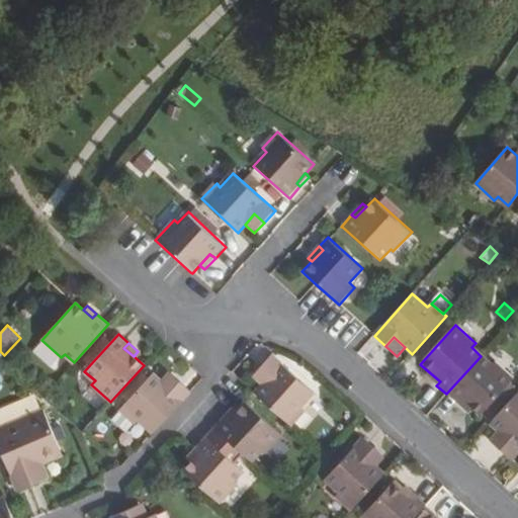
[(261,383),(253,393),(289,426),(304,410),(299,407),(313,394),(270,355),(261,365),(271,373),(261,383)]
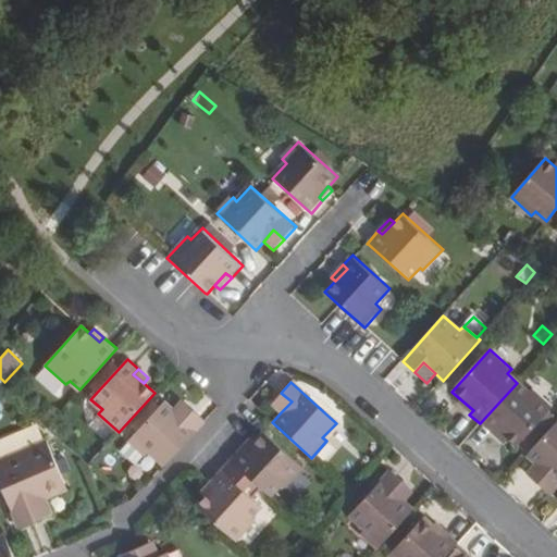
[(528,393),(517,383),(480,423),(491,434),(495,430),(508,441),(516,448),(522,442),(546,415),(554,407),(532,388),(528,393)]
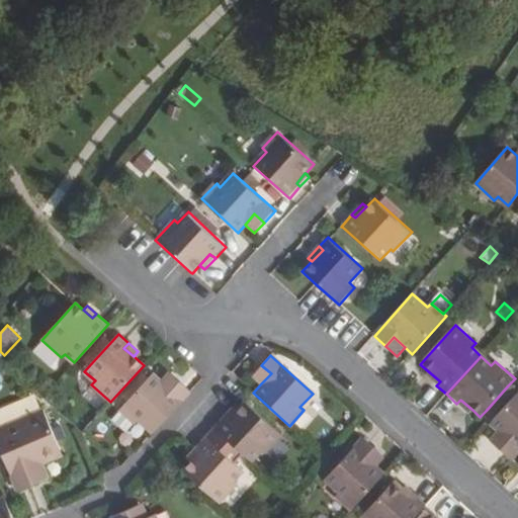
[(271,373),(261,365),(252,376),(261,383),(271,373)]
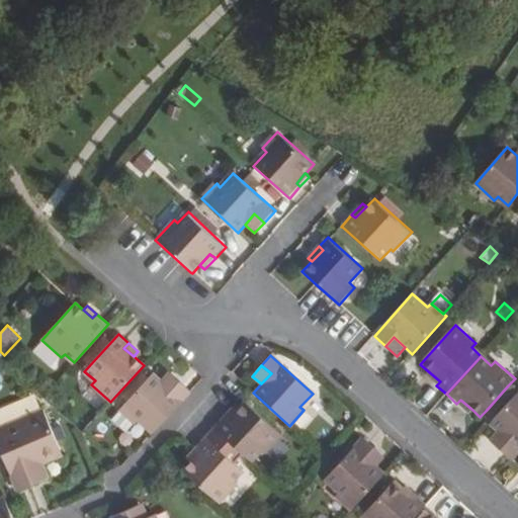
[(427,370),(423,374),(436,385),(440,381),(427,370)]
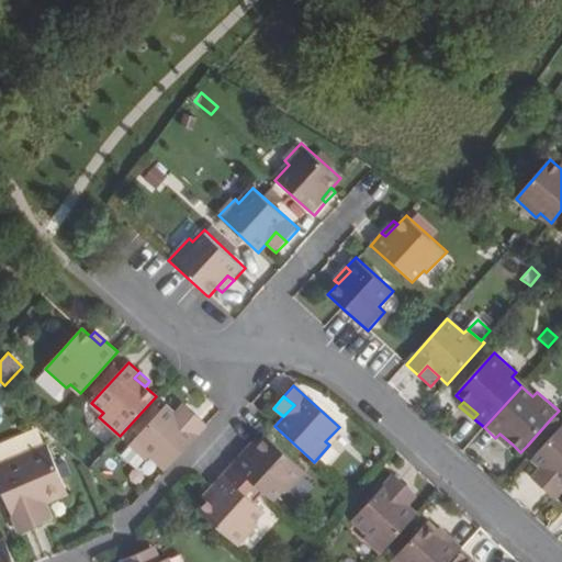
[(182,404),(175,413),(186,423),(194,414),(182,404)]
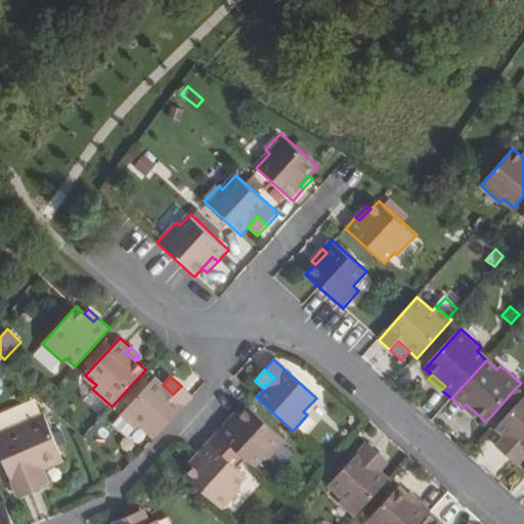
[(136,429),(140,426),(155,438),(192,396),(181,386),(173,394),(163,385),(155,378),(120,415),(136,429)]
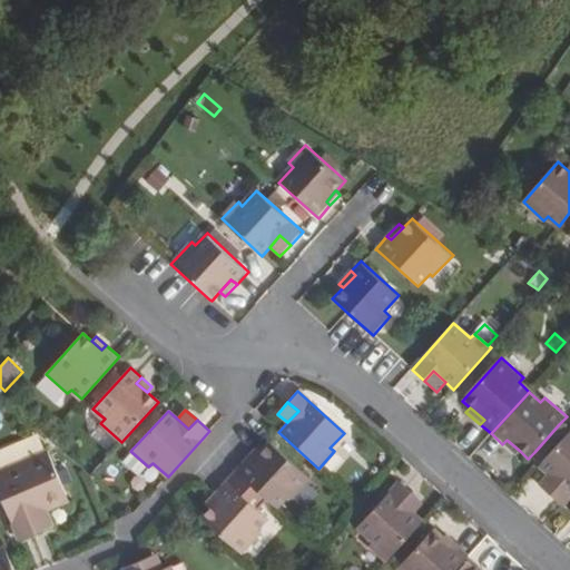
[(566,430),(559,424),(534,452),(541,458),(566,430)]
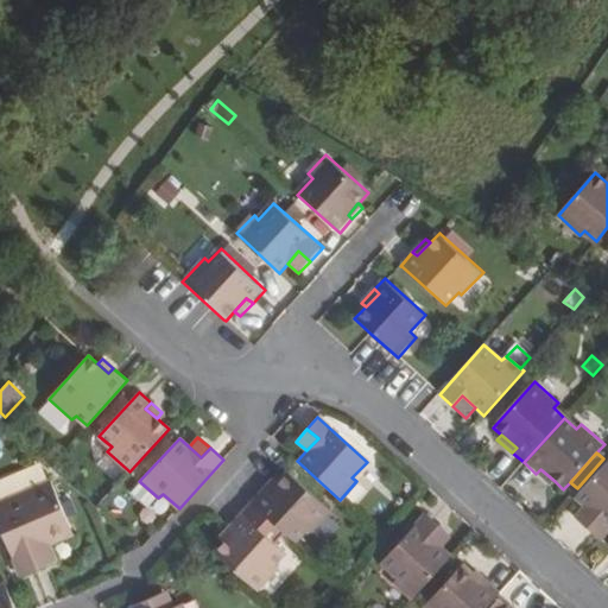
[(607,460),(575,496),(584,506),(599,518),(588,530),(600,540),(607,531),(607,460)]
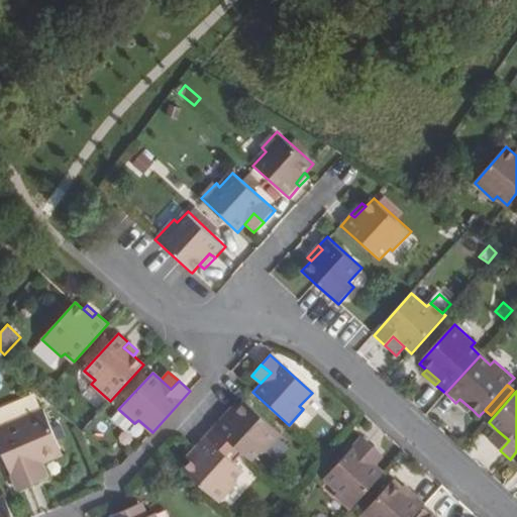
[(459,399),(455,403),(468,414),(472,409),(459,399)]
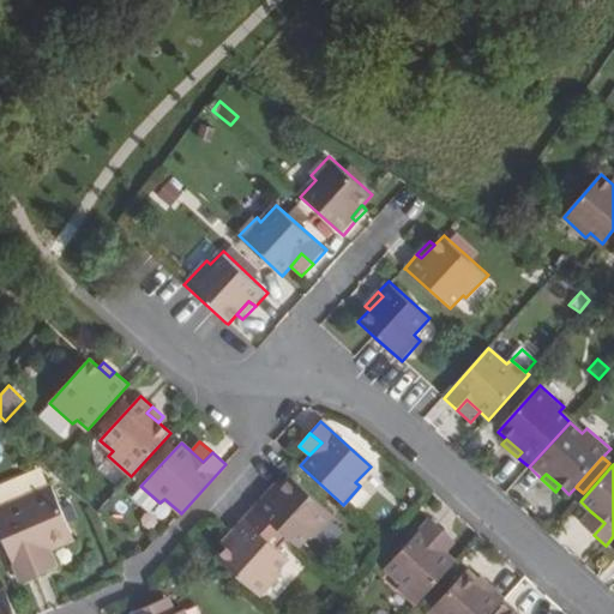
[(265,494),(253,507),(298,547),(308,535),(312,537),(333,516),(290,477),(282,486),(271,498),(265,494)]
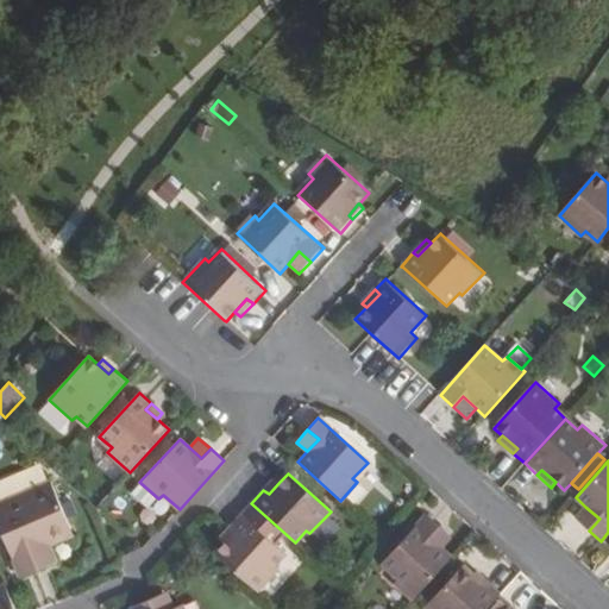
[(280,482),(274,477),(263,490),(269,494),(280,482)]
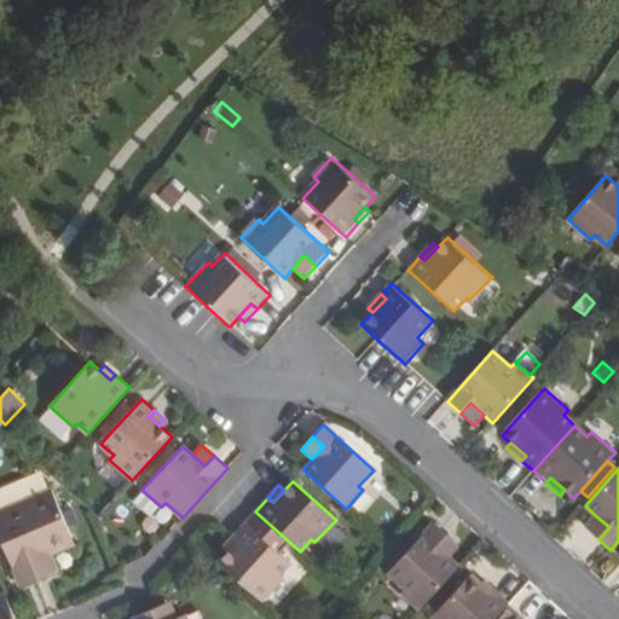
[(161,507),(142,490),(133,501),(151,518),(161,507)]
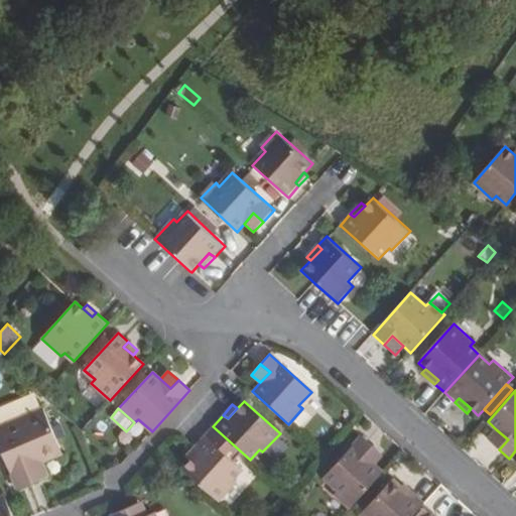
[(0,426),(0,448),(17,490),(38,481),(33,470),(30,463),(60,450),(43,409),(0,426)]
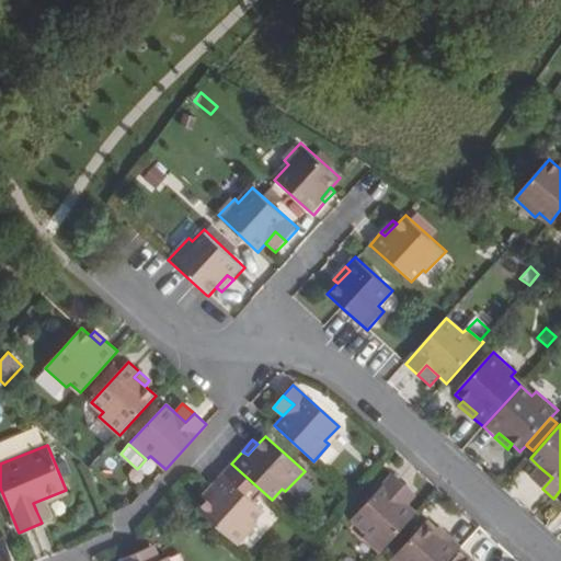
[(539,467),(530,477),(542,489),(552,478),(539,467)]
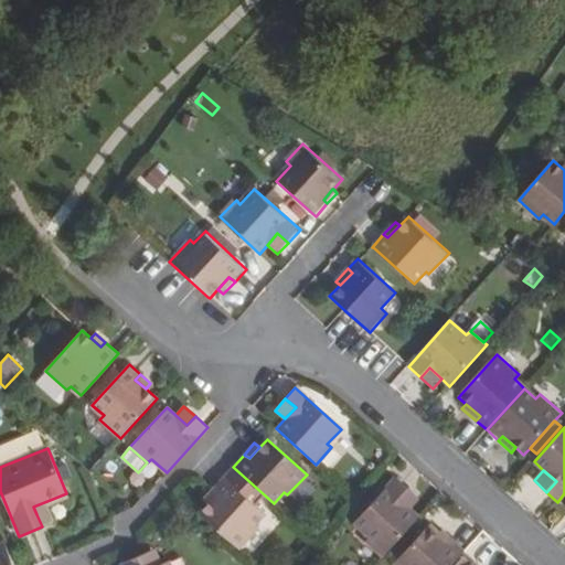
[(206,503),(199,513),(238,548),(257,528),(255,524),(264,513),(223,477),(212,489),(217,492),(206,503)]
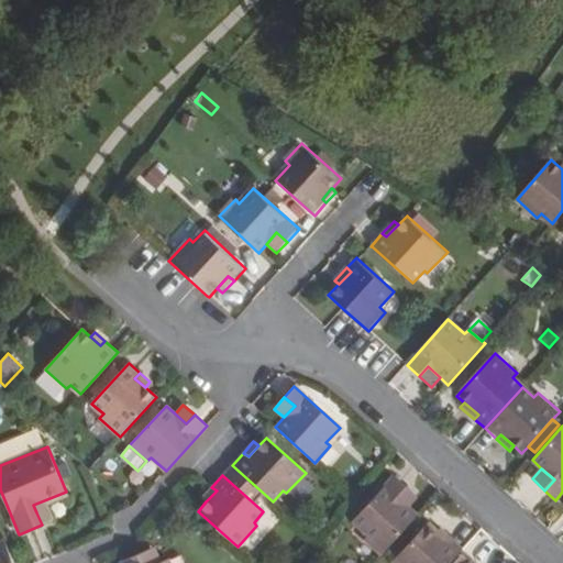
[(368,536),(364,539),(381,553),(417,514),(410,507),(398,496),(407,487),(394,476),(353,521),(368,536)]
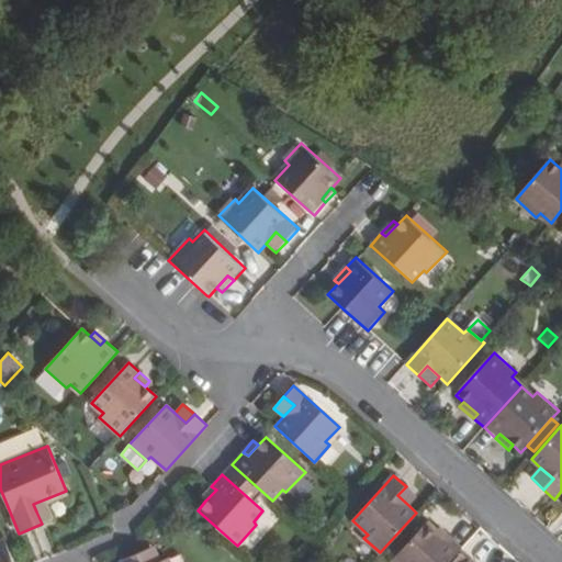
[(216,490),(211,486),(201,496),(205,501),(216,490)]
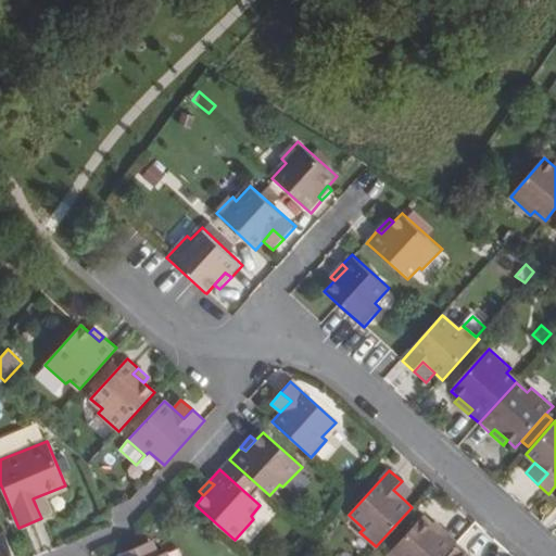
[(402,481),(393,490),(405,501),(413,491),(402,481)]
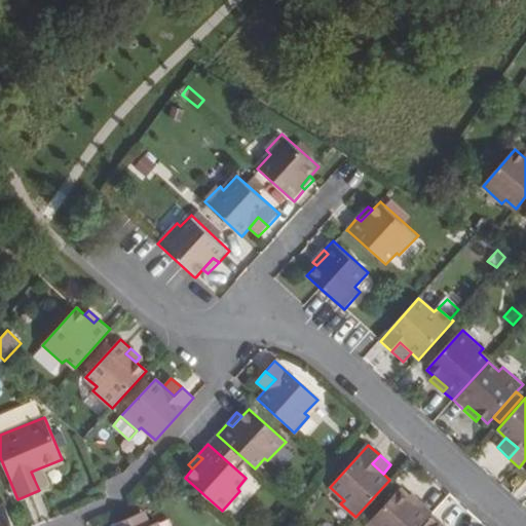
[(31,472),(34,479),(39,490),(50,485),(45,473),(64,464),(62,459),(31,472)]
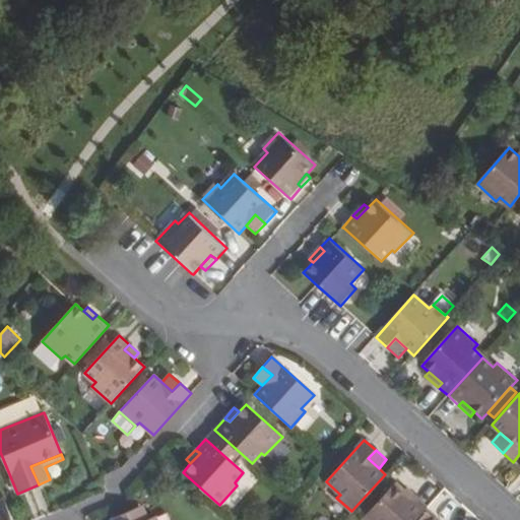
[(414,519),(428,507),(416,497),(412,500),(403,492),(395,484),(362,519),(414,519)]
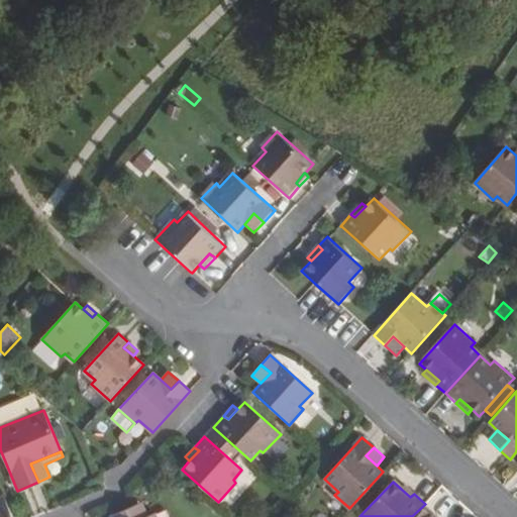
[(405,486),(401,489),(410,497),(414,494),(405,486)]
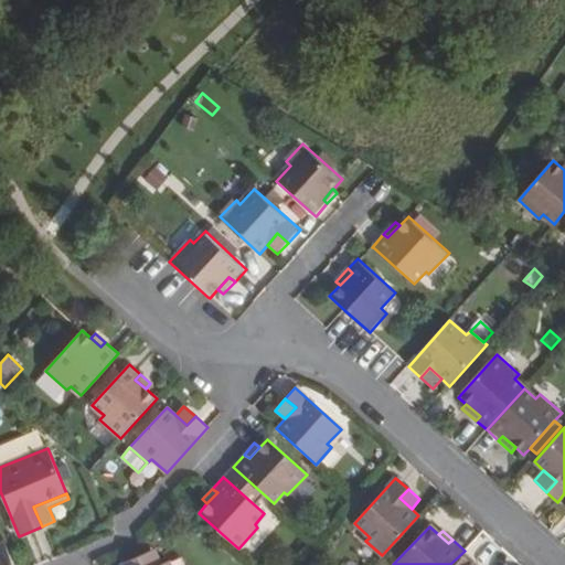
[(0,545),(0,564),(12,564),(3,544),(0,545)]
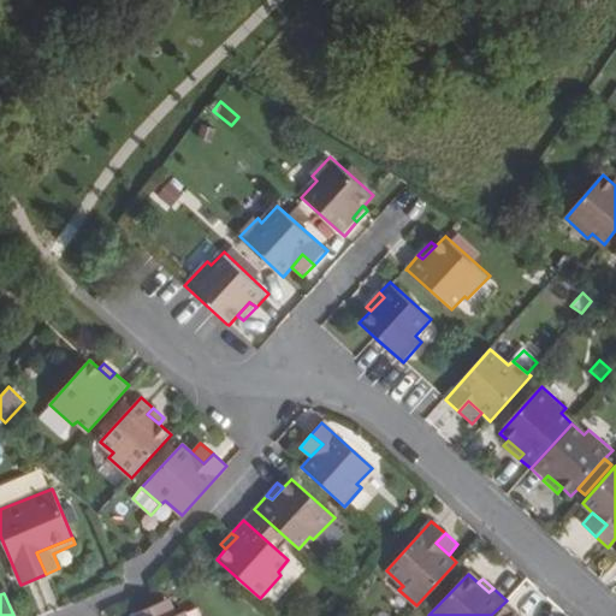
[(170,598),(131,615),(173,615),(177,615),(170,598)]
